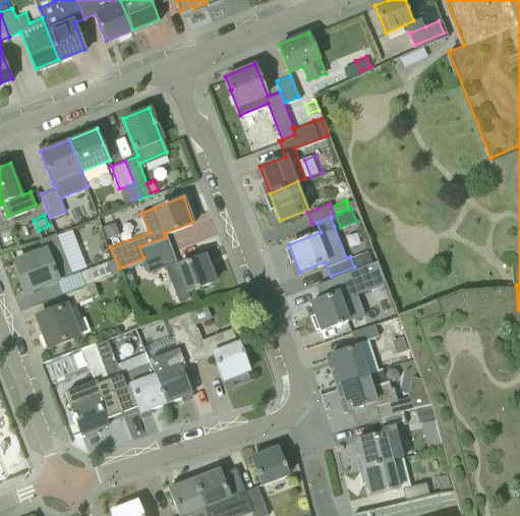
[(120,232),(115,220),(103,225),(108,236),(120,232)]
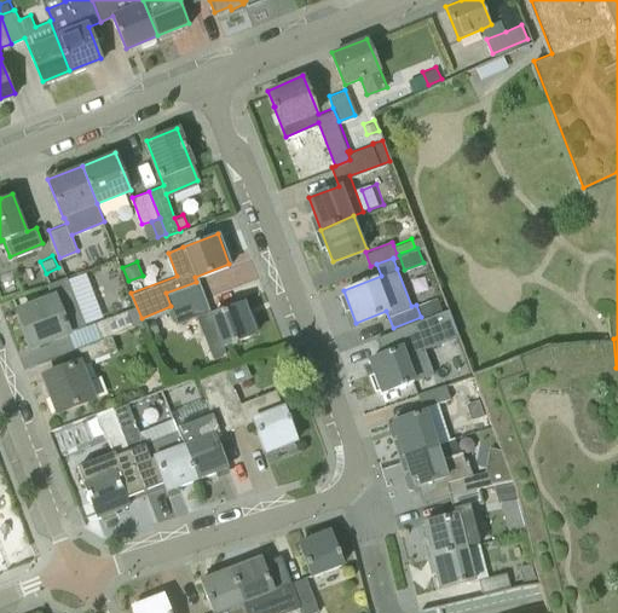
[(171,306),(203,294),(200,281),(196,282),(166,293),(171,306)]
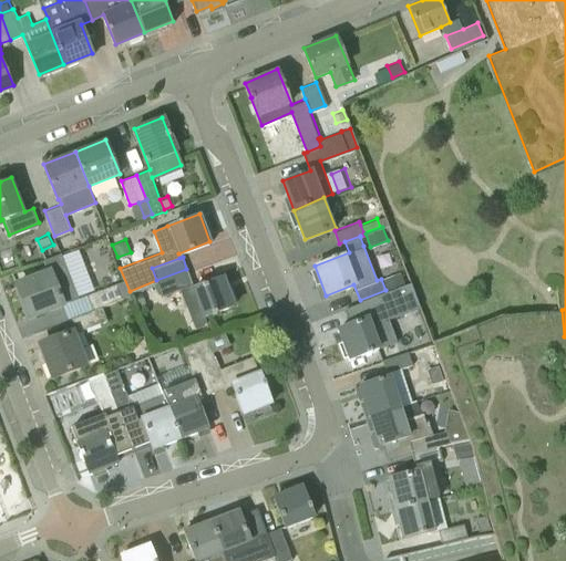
[(186,269),(156,280),(162,294),(181,288),(186,305),(197,302),(203,315),(234,304),(224,277),(193,288),(186,269)]
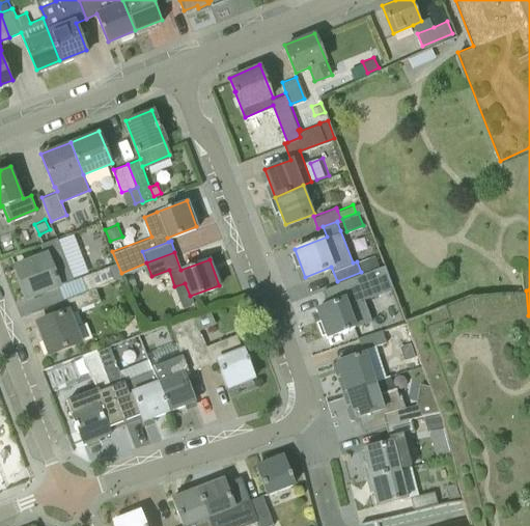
[(55,269),(49,253),(16,266),(28,297),(60,283),(60,282),(66,280),(61,266),(55,269)]
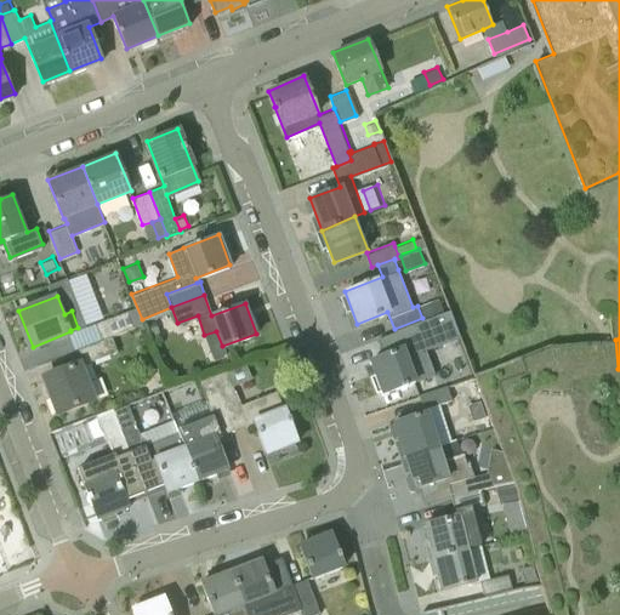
[(421,305),(426,317),(444,309),(439,297),(421,305)]
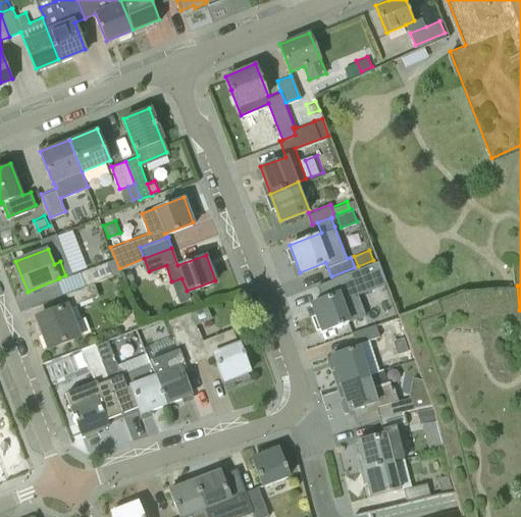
[(85,281),(93,278),(111,271),(106,258),(80,268),(85,281)]
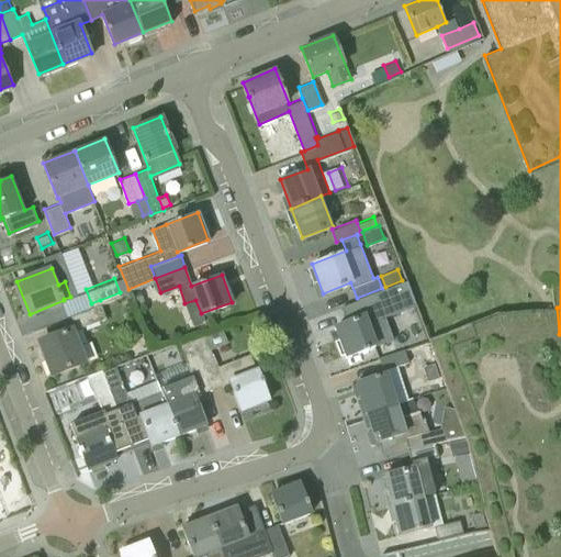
[(346,355),(377,344),(393,337),(385,315),(415,304),(406,279),(402,280),(385,287),(382,288),(357,298),(357,299),(339,304),(346,322),(335,326),(346,355)]
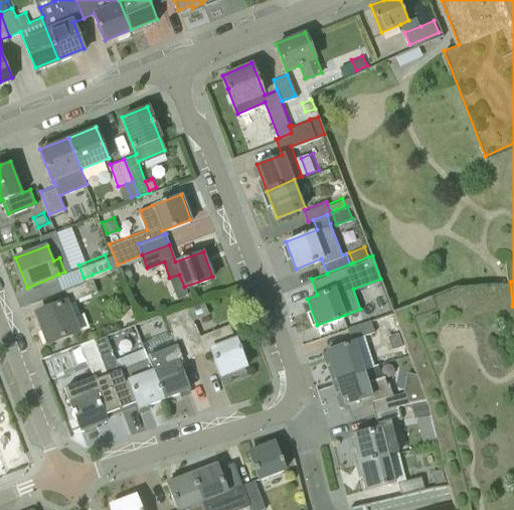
[(132,269),(125,271),(127,279),(134,276),(132,269)]
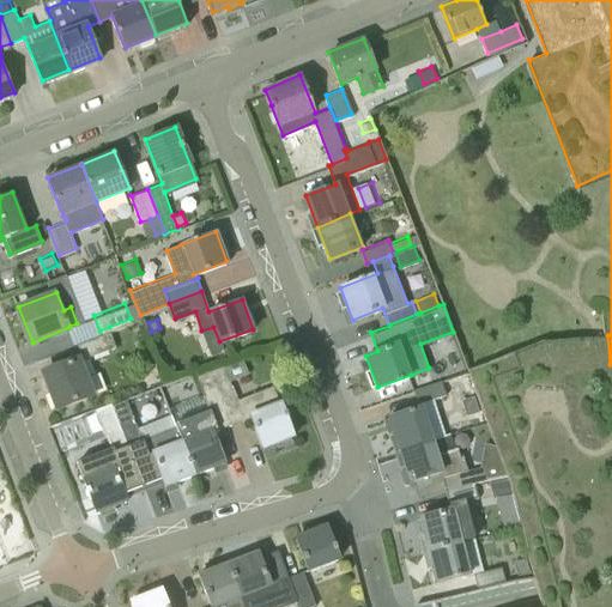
[(77,339),(83,354),(115,343),(109,327),(100,331),(77,339)]
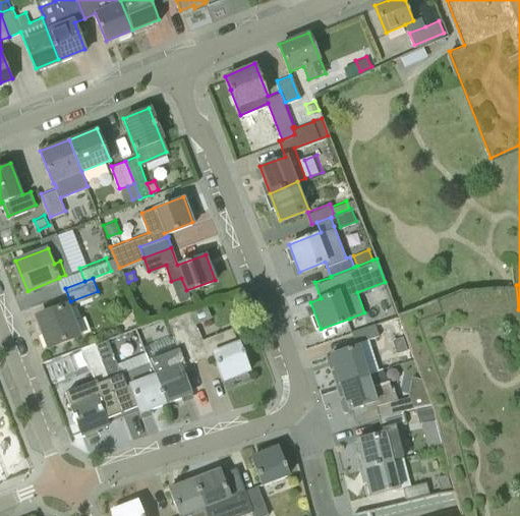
[(48,344),(79,331),(68,301),(40,312),(46,328),(42,329),(48,344)]
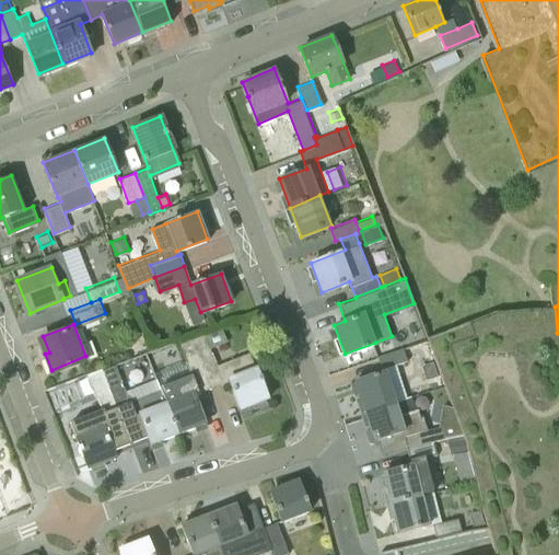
[(199,357),(211,388),(230,380),(241,408),(267,399),(251,354),(218,367),(204,330),(190,335),(199,357)]
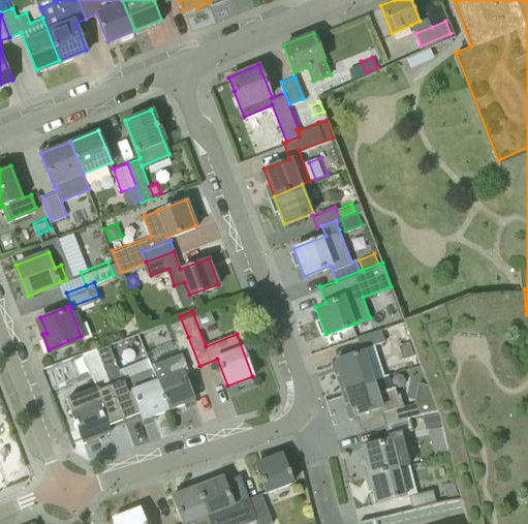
[(183,372),(199,366),(188,337),(180,316),(169,320),(182,352),(165,359),(152,365),(153,368),(157,378),(168,407),(193,398),(183,372)]
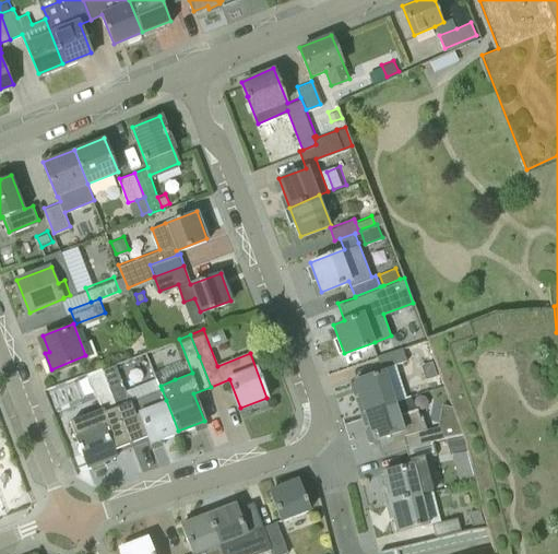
[(384,366),(396,362),(406,358),(403,346),(378,354),(382,367),(384,366)]
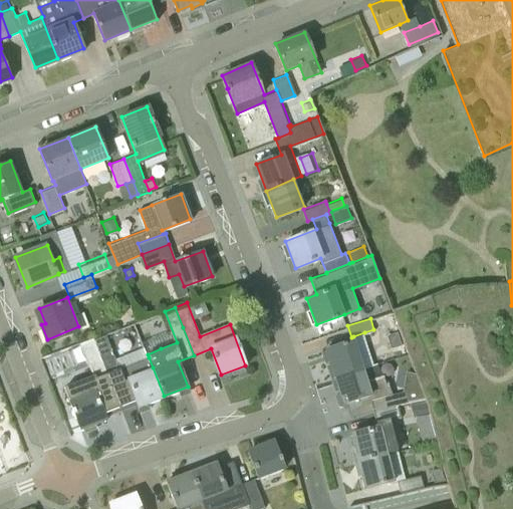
[(403,341),(398,329),(388,333),(392,345),(403,341)]
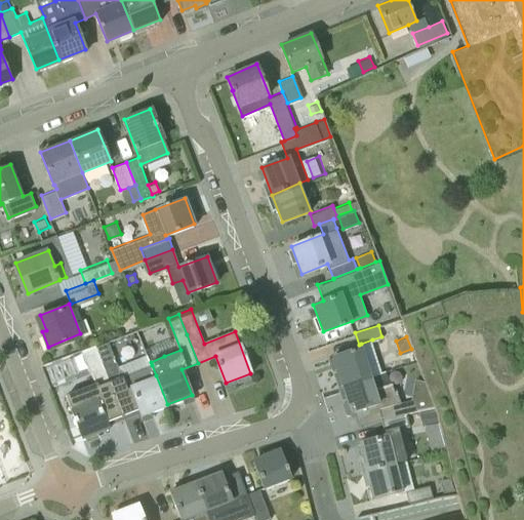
[(156,375),(152,365),(123,376),(109,340),(96,345),(124,417),(140,411),(142,414),(167,404),(156,375)]
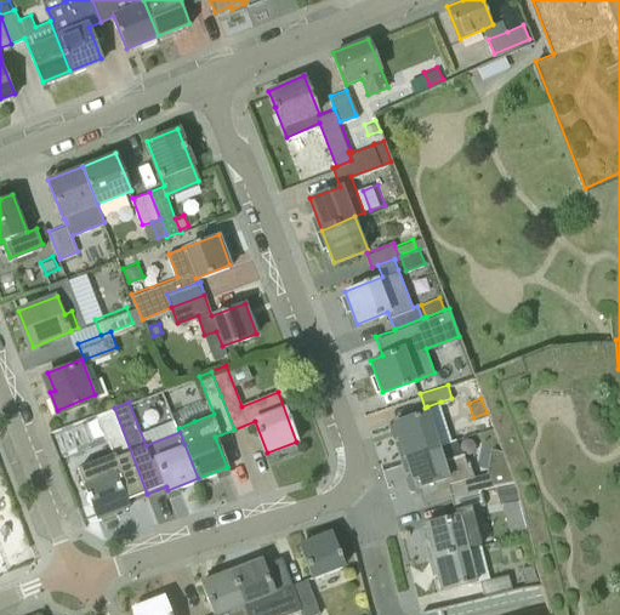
[(113,453),(78,466),(85,485),(98,517),(128,506),(126,502),(147,494),(114,408),(98,414),(113,453)]
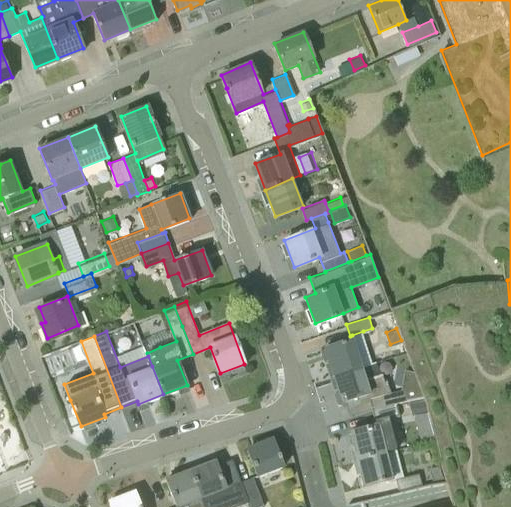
[(333,374),(361,364),(353,340),(325,348),(333,374)]
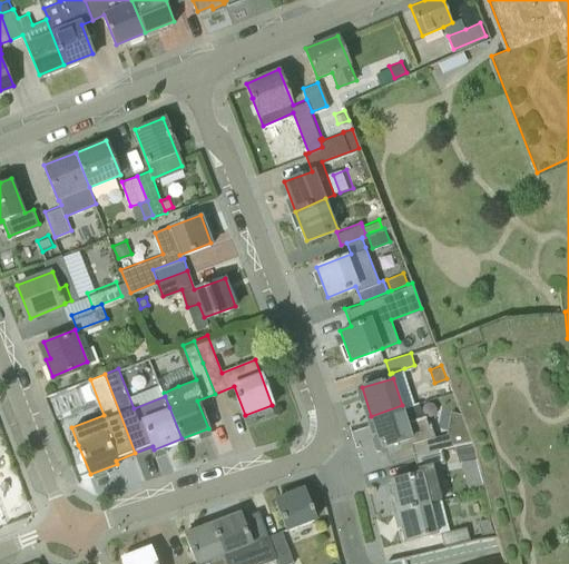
[(415,454),(442,447),(457,443),(451,427),(438,432),(438,435),(435,435),(432,424),(430,425),(427,415),(424,415),(424,414),(408,419),(402,405),(371,416),(381,446),(411,437),(415,454)]
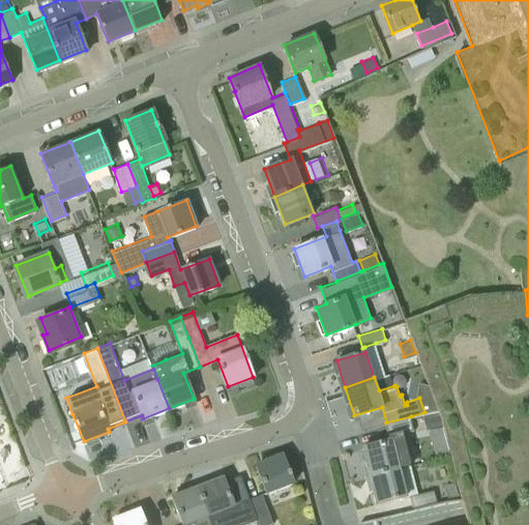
[(427,410),(437,406),(433,396),(427,398),(423,403),(427,410)]
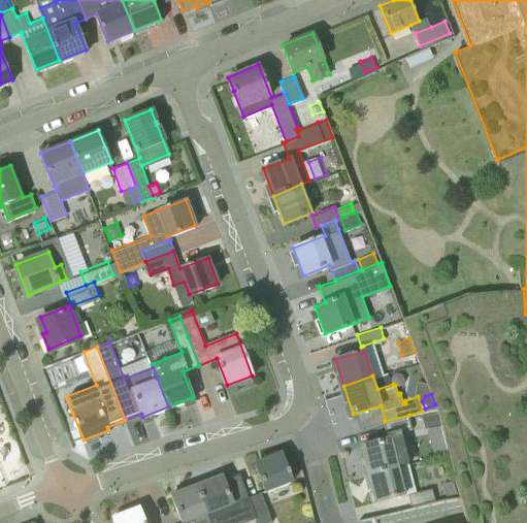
[(426,425),(441,421),(437,407),(423,412),(426,425)]
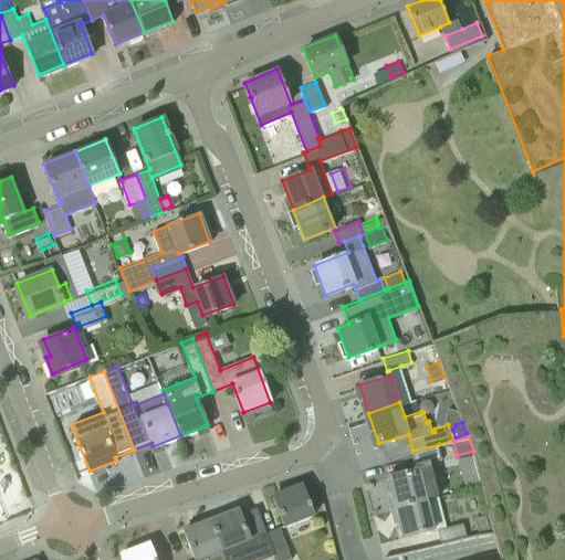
[(439,444),(412,451),(416,464),(442,457),(439,444)]
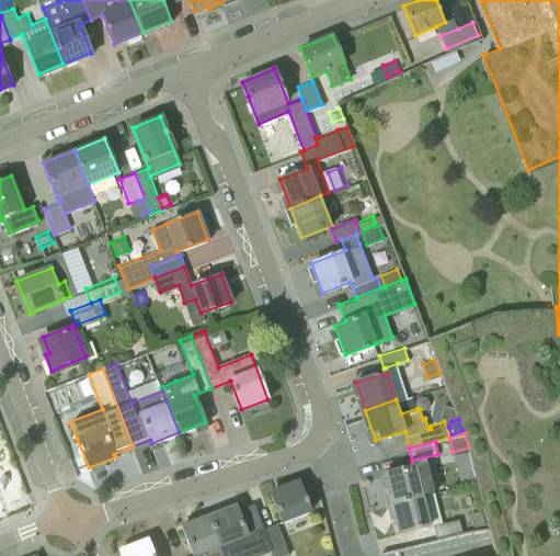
[(391,502),(422,495),(415,465),(385,473),(391,502)]
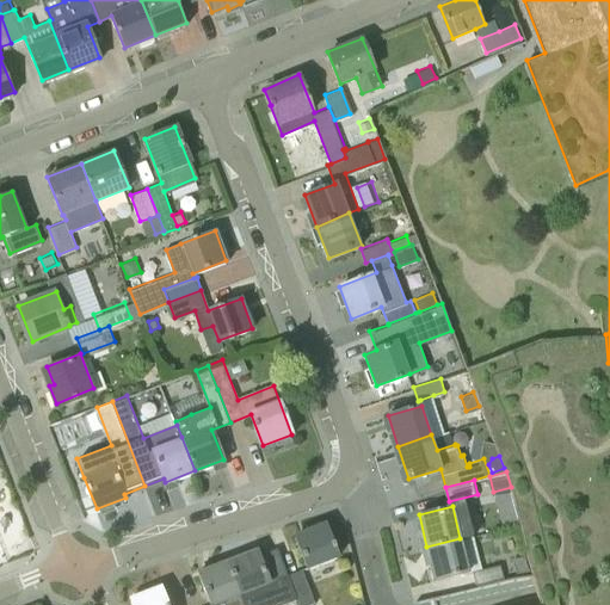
[(308,566),(338,555),(325,523),(296,535),(308,566)]
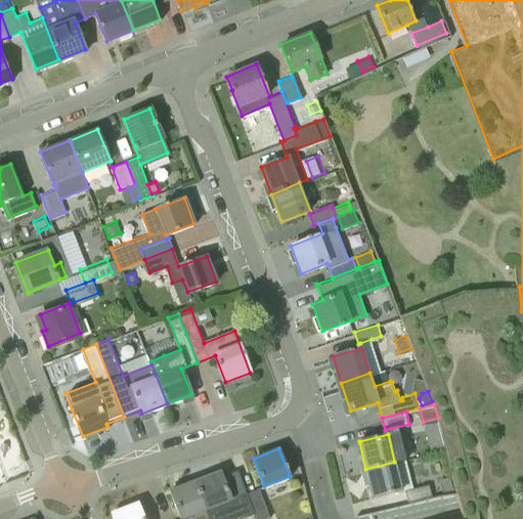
[(394,462),(365,469),(373,496),(401,489),(394,462)]
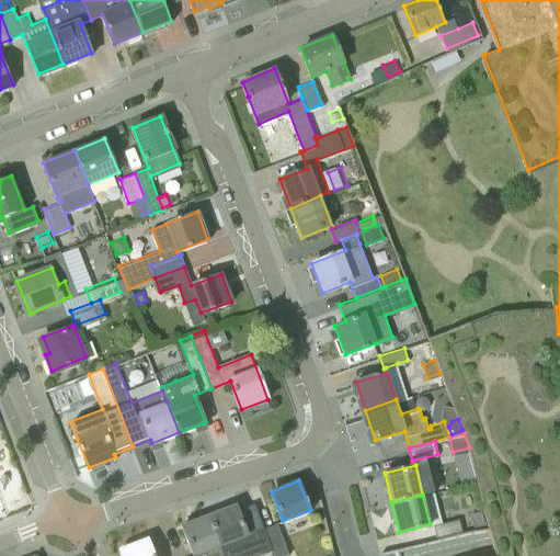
[(277,555),(265,526),(247,533),(237,505),(209,515),(225,555),(230,555),(258,546),(261,555),(277,555)]
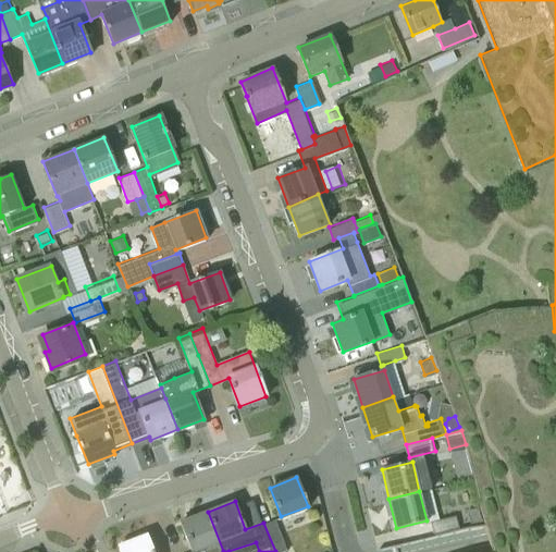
[(482,518),(479,504),(468,506),(471,520),(482,518)]
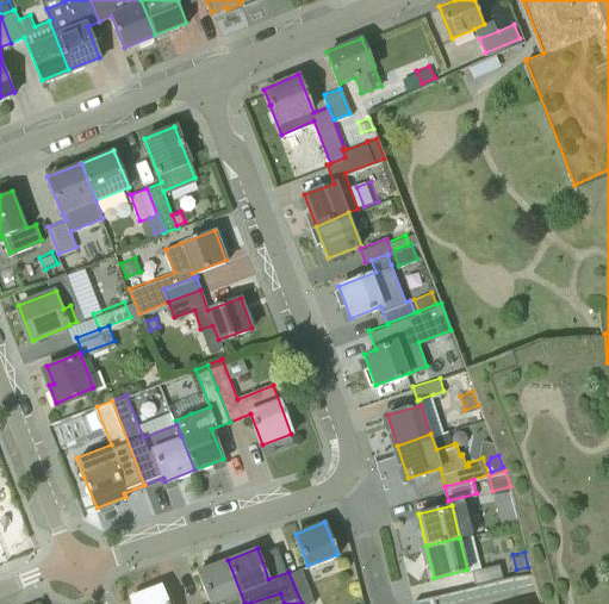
[(199,570),(211,602),(224,597),(227,603),(244,603),(228,560),(199,570)]
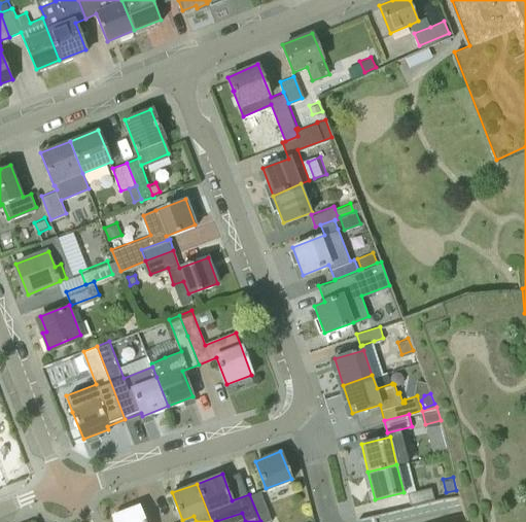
[(411,505),(434,498),(431,487),(408,492),(411,505)]
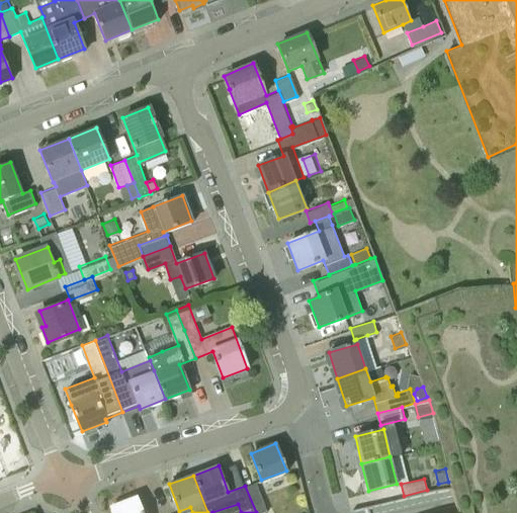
[(245,486),(256,512),(268,512),(256,482),(245,486)]
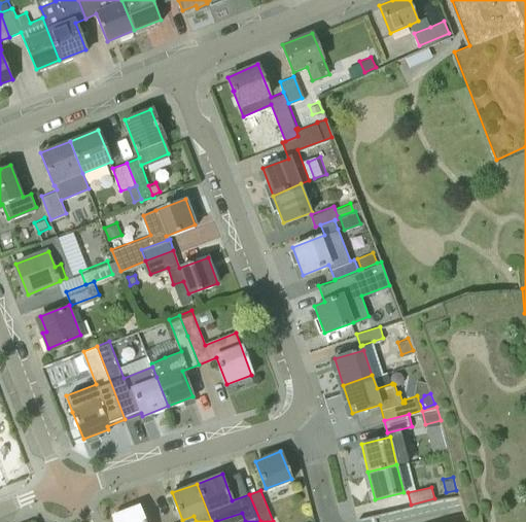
[(144,521),(138,507),(113,516),(115,521),(144,521)]
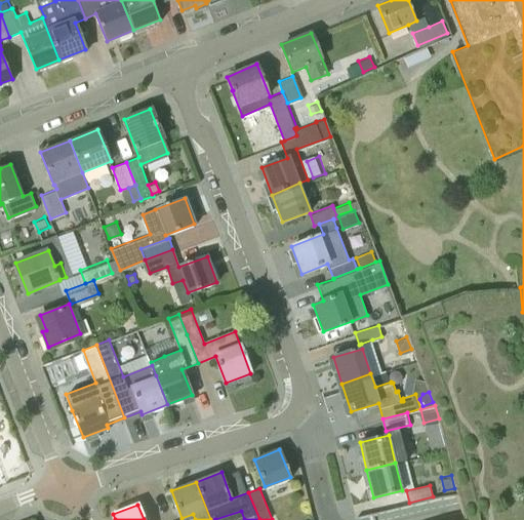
[(379,514),(380,519),(405,519),(404,511),(379,514)]
